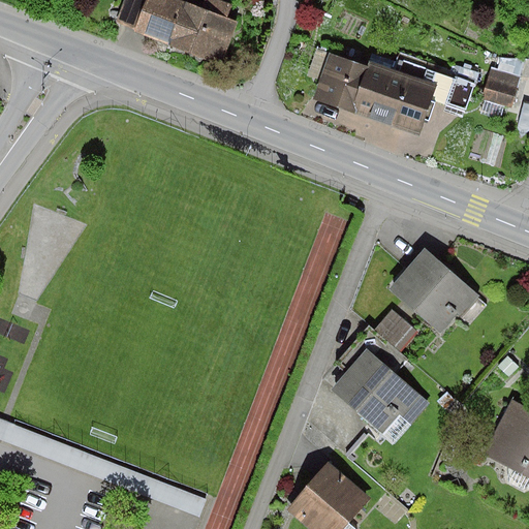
[(125,0),(117,23),(135,29),(133,33),(221,66),(238,23),(227,19),(231,6),(215,0),(205,0),(201,8),(180,0),(125,0)]
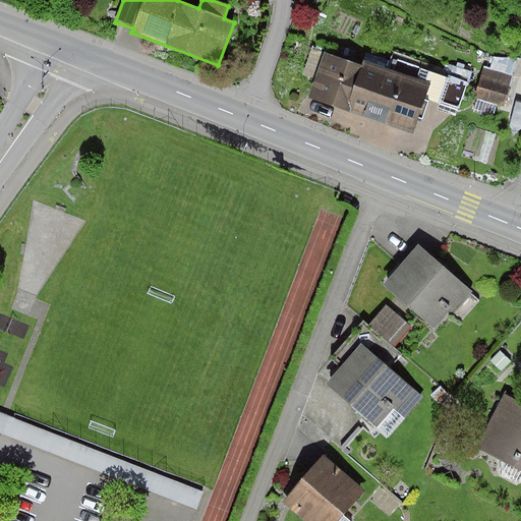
[(362,65),(311,48),(302,75),(314,79),(308,99),(413,134),(430,83),(363,61),(362,65)]
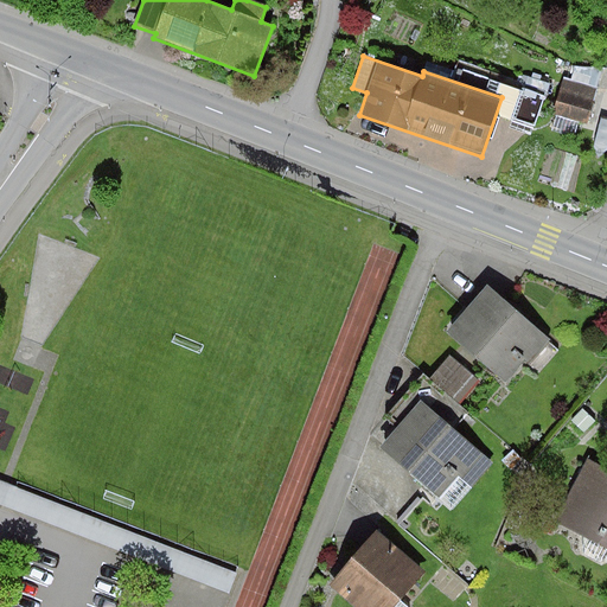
[(598,89),(562,80),(553,115),(588,125),(598,89)]
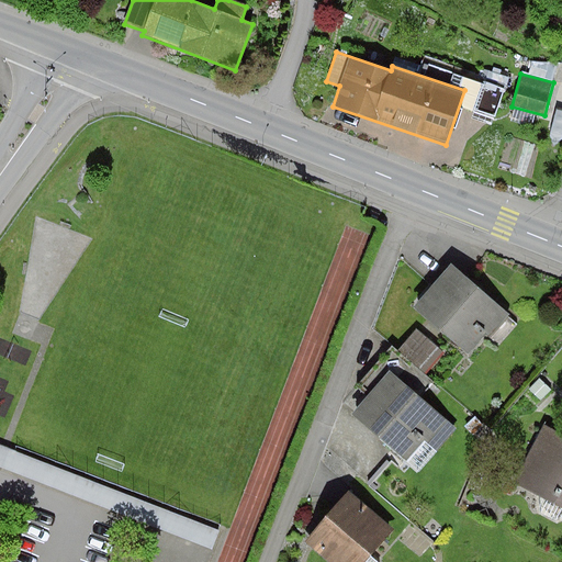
[(451,263),(413,307),(469,355),(486,335),(491,338),(512,315),(451,263)]
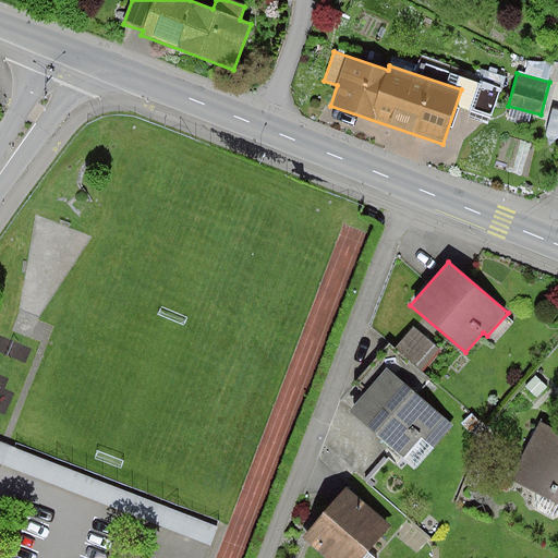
[(413,327),(396,348),(423,372),(441,351),(413,327)]
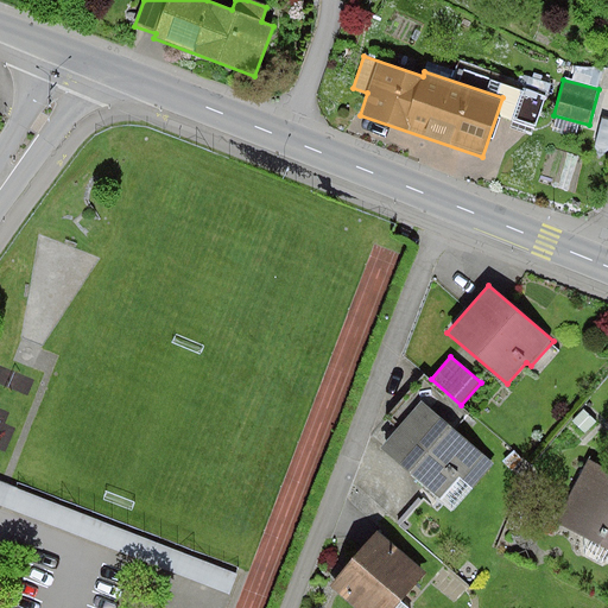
[(495,464),(422,399),(379,448),(450,511),(470,487),(473,489),(495,464)]
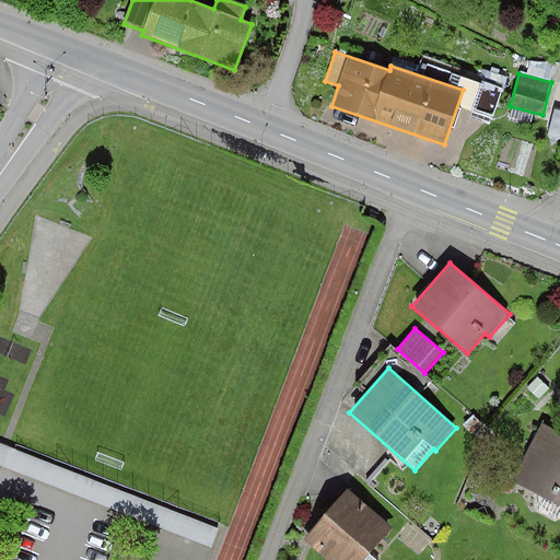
[(537,378),(528,388),(539,399),(549,389),(537,378)]
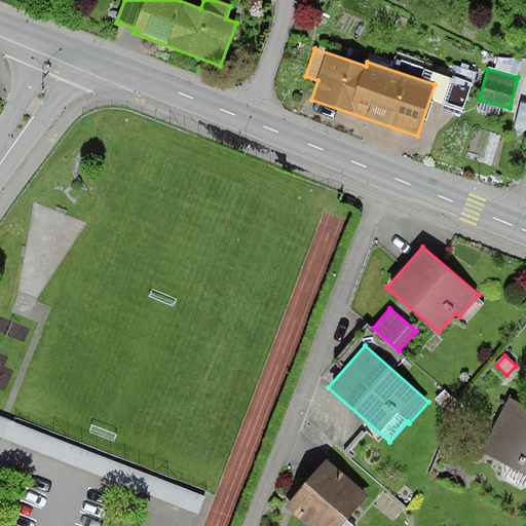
[(525,408),(510,400),(482,452),(525,475),(525,408)]
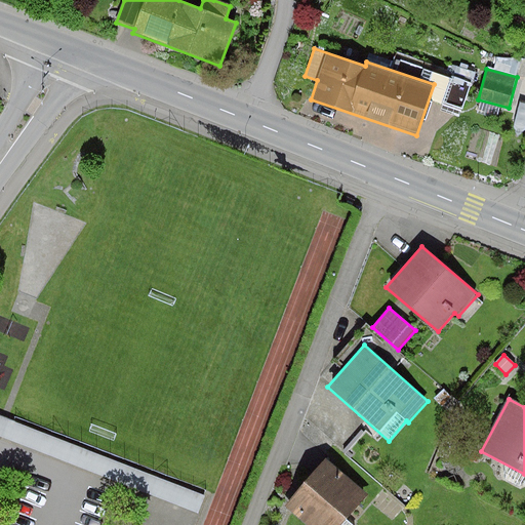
[(342,524),(370,494),(327,458),(285,507),(306,524),(342,524)]
